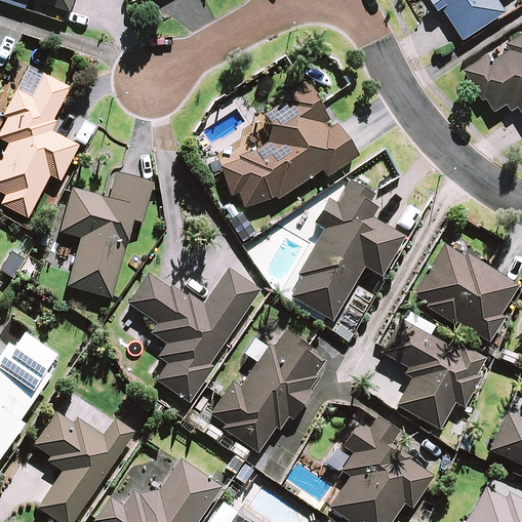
[(44,0),(70,8),(72,9),(74,0),(44,0)]
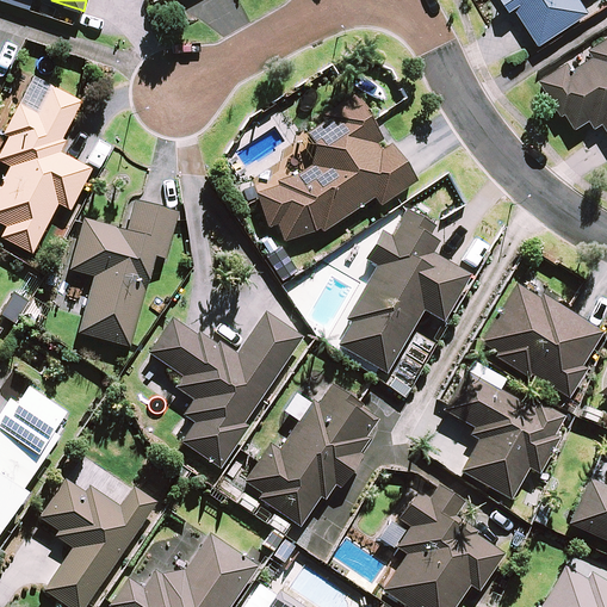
[(502,0),(509,10),(515,5),(540,43),(589,10),(582,0),(502,0)]
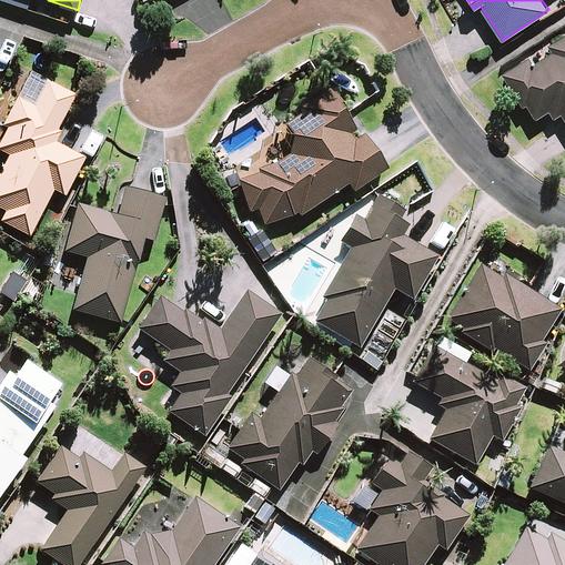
[(564,32),(548,43),(554,50),(535,62),(530,54),(505,71),(535,119),(550,109),(555,118),(562,113),(564,117),(564,32)]
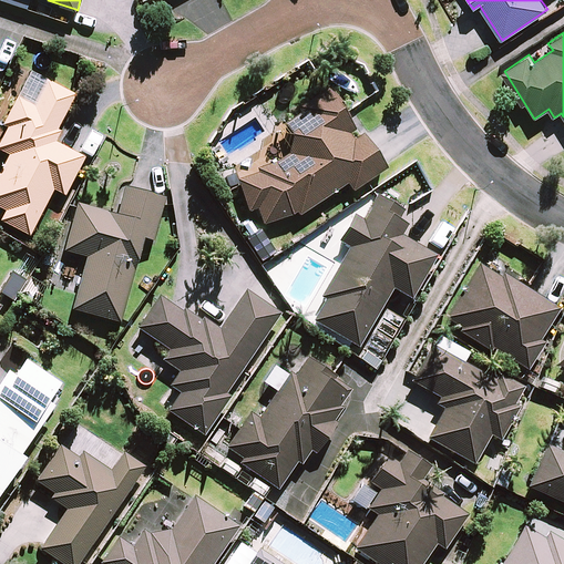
[(59,129),(77,94),(74,93),(48,79),(34,104),(18,95),(3,123),(9,126),(0,142),(0,149),(10,155),(0,173),(0,206),(6,209),(1,219),(30,235),(54,188),(65,195),(86,156),(55,141),(61,130),(59,129)]
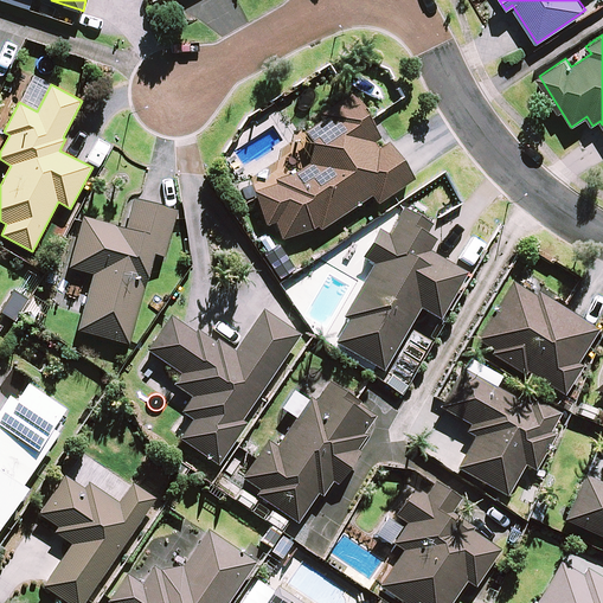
[(309,164),(295,174),(275,179),(277,185),(255,191),(265,225),(277,223),(282,239),(313,230),(319,226),(321,230),(372,197),(378,204),(415,180),(390,142),(380,149),(374,141),(379,138),(372,127),(374,126),(352,94),(321,114),(325,119),(305,132),(313,143),(309,164)]
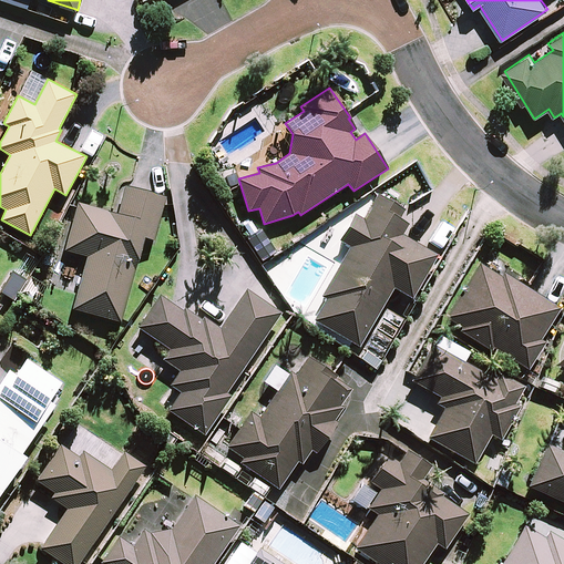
[(73,308),(121,321),(140,254),(144,237),(154,241),(166,196),(125,185),(118,213),(78,202),(65,250),(88,256),(73,308)]
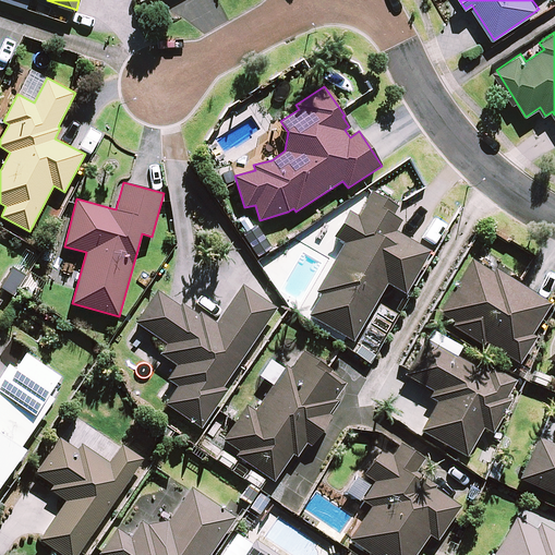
[(399,206),(372,191),(359,215),(349,209),(334,237),(344,242),(316,291),(321,294),(309,314),(354,340),(387,282),(406,292),(431,250),(396,230),(401,219),(394,215),(399,206)]
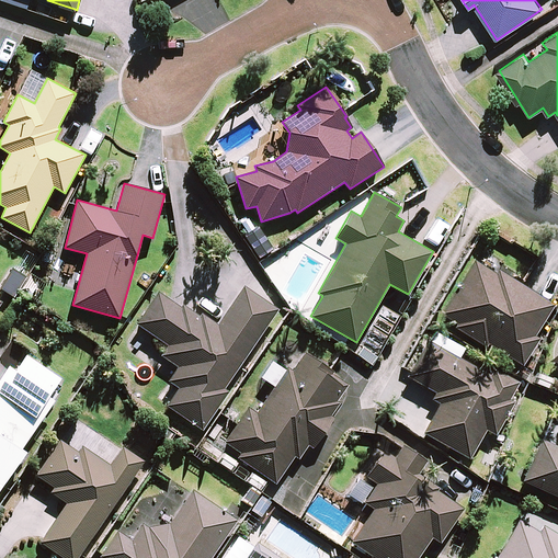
[(496,273),(475,260),(442,314),(457,323),(454,328),(487,348),(489,343),(523,364),(539,339),(535,336),(555,304),(499,269),(496,273)]
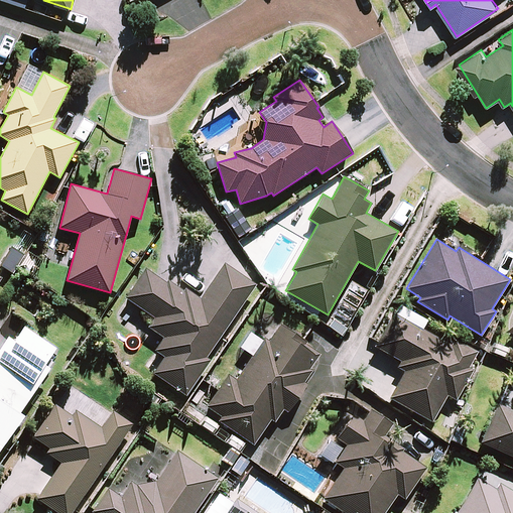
[(207,356),(256,284),(225,263),(201,297),(186,288),(184,290),(168,280),(167,282),(145,268),(125,297),(154,317),(148,327),(164,338),(155,350),(164,357),(153,373),(186,395),(211,359),(207,356)]
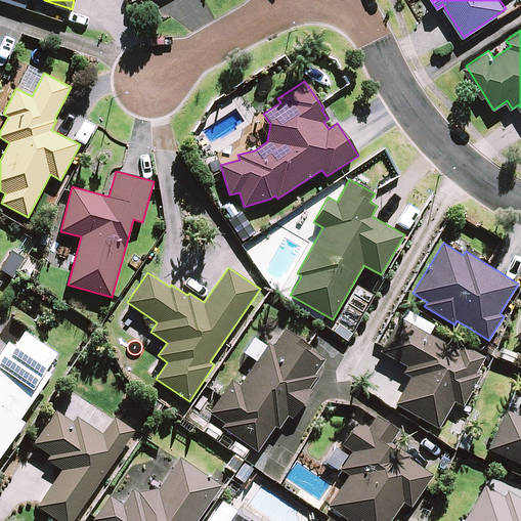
[(384,346),(381,351),(406,365),(402,373),(409,377),(395,403),(439,428),(453,401),(462,405),(479,375),(476,373),(485,356),(462,343),(458,349),(400,317),(384,346)]
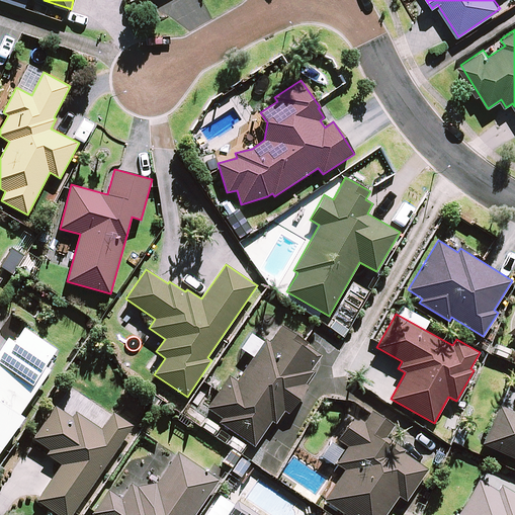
[(312,369),(321,355),(307,346),(308,343),(281,325),(270,341),(266,338),(238,380),(230,375),(207,407),(222,417),(219,422),(250,442),(255,446),(272,421),(275,423),(283,411),(288,414),(309,384),(306,382),(314,371),(312,369)]
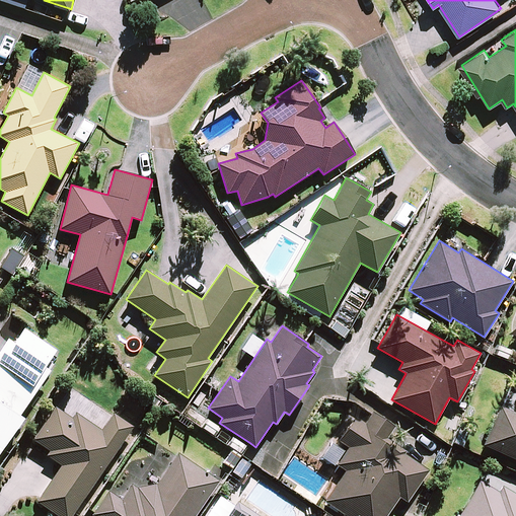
[(0,451),(23,419),(19,416),(51,371),(45,366),(56,350),(24,327),(13,344),(7,340),(0,349),(0,451)]
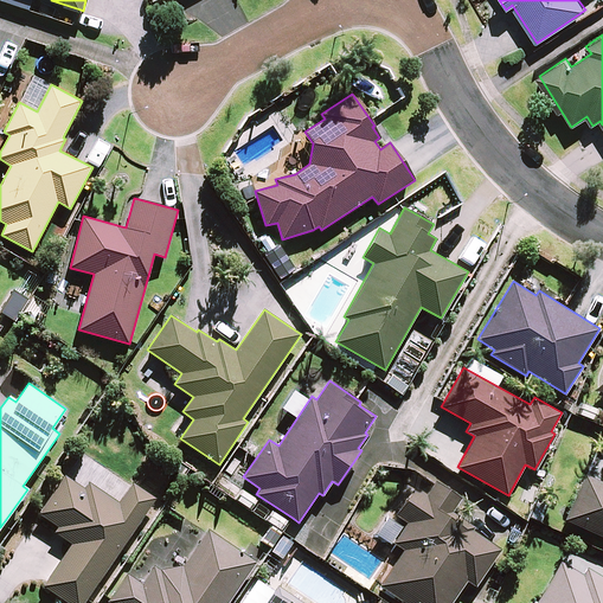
[(69,602),(84,602),(156,498),(134,482),(121,501),(90,481),(85,488),(65,474),(39,513),(59,526),(56,532),(72,544),(44,587),(69,602)]
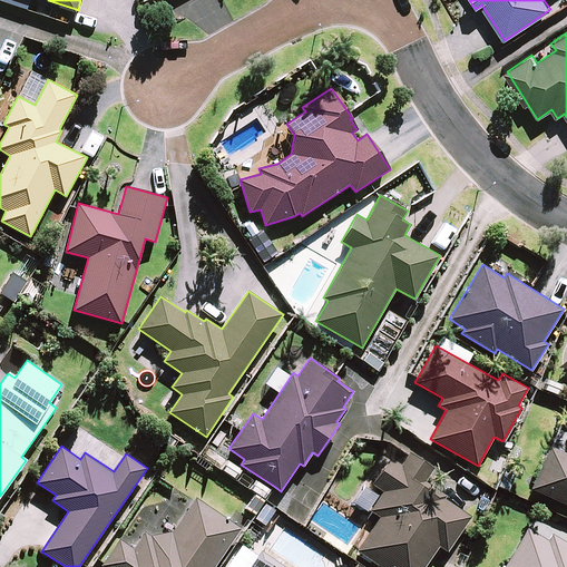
[(551,446),(531,489),(566,505),(566,452),(551,446)]
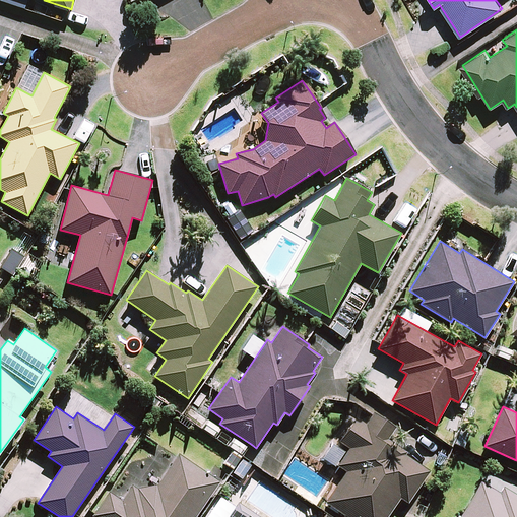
[(326,502),(348,516),(386,516),(400,498),(407,502),(429,470),(405,454),(407,451),(387,438),(395,426),(374,411),(373,412),(366,423),(357,416),(339,441),(349,447),(337,464),(347,471),(326,502)]
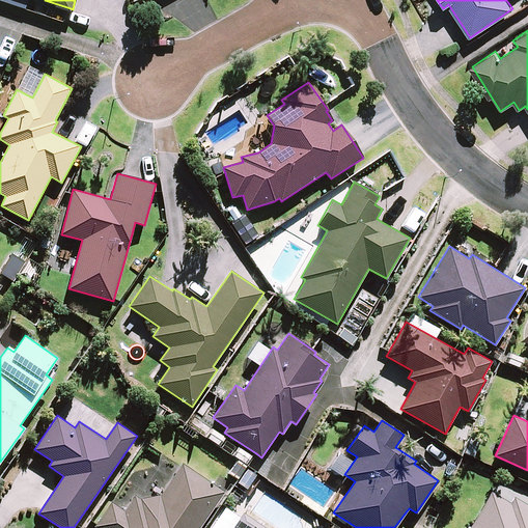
[(198,527),(224,491),(184,463),(162,494),(135,496),(126,510),(112,502),(95,527),(96,527),(198,527)]
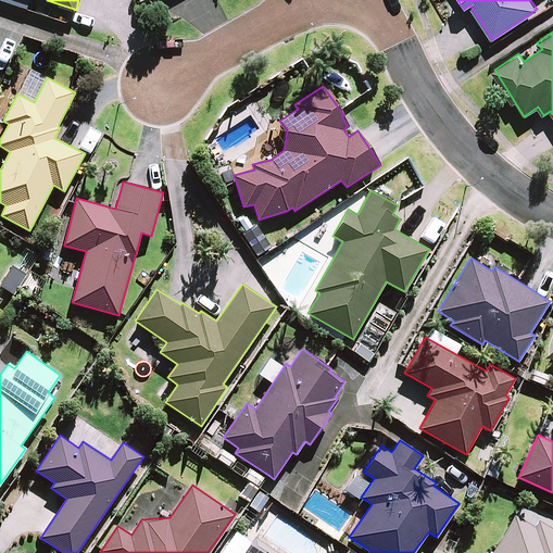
[(552,527),(539,519),(535,527),(515,515),(491,552),(552,552),(552,527)]
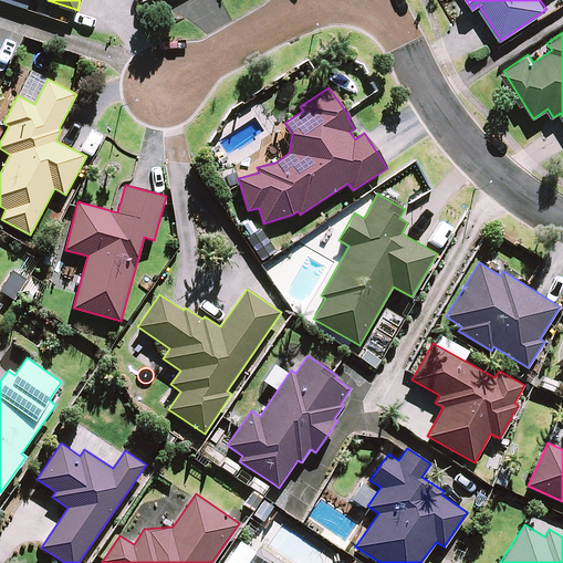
[(285,562),(260,545),(247,562),(285,562)]
